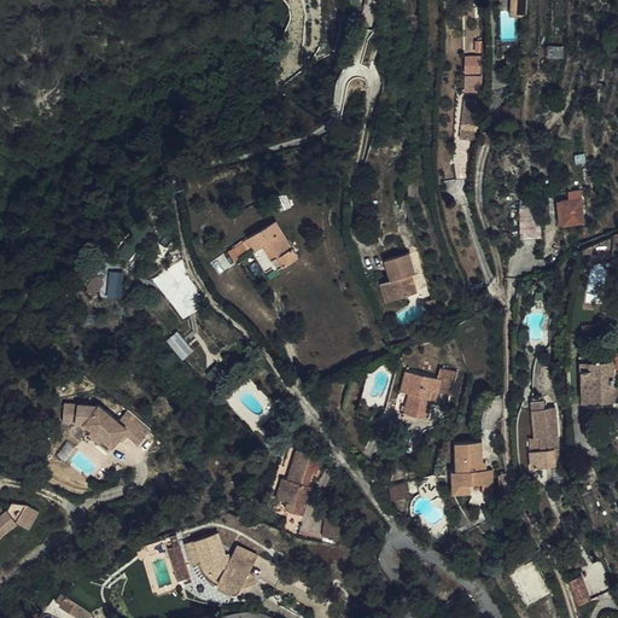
[(528,25),(526,0),(511,0),(512,25),(528,25)]
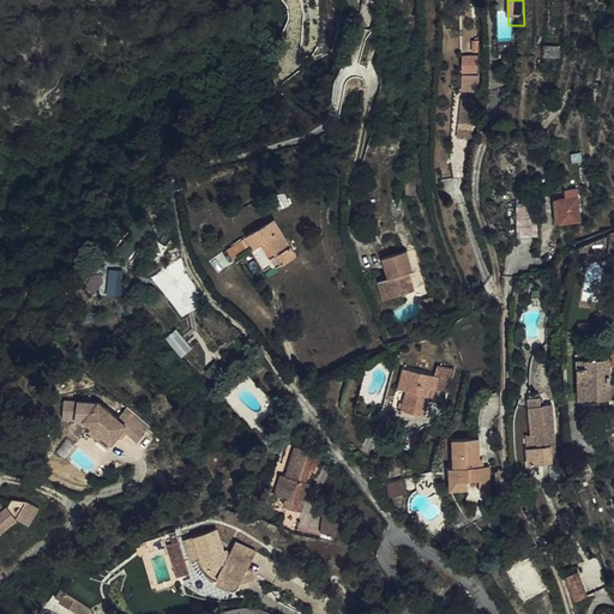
[(499,53),(498,53),(498,65),(516,65),(516,52),(512,52),(499,53)]
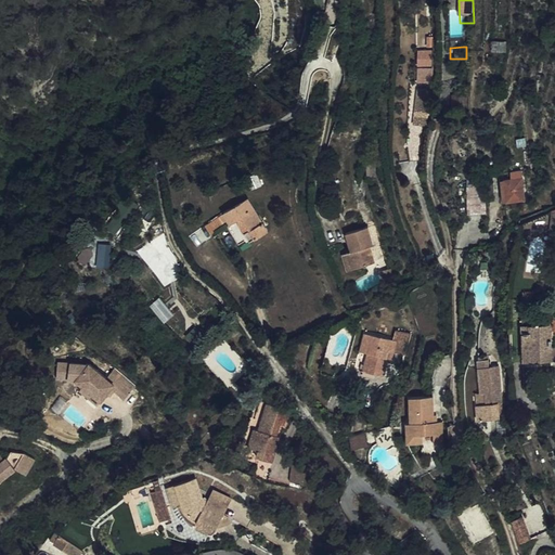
[(428,59),(416,57),(415,71),(426,72),(428,59)]
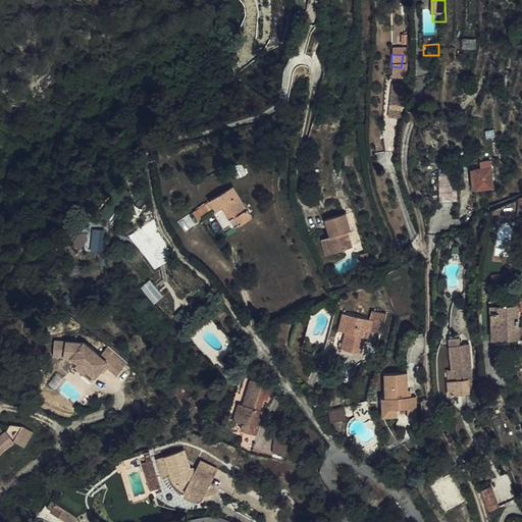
[(400,90),(388,89),(386,110),(398,111),(400,90)]
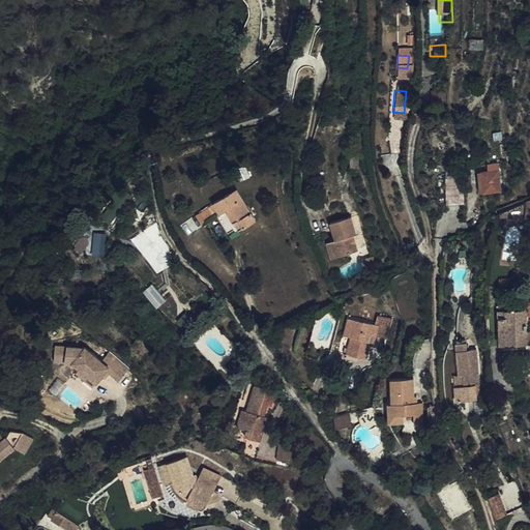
[(404,113),(392,112),(391,123),(403,124),(404,113)]
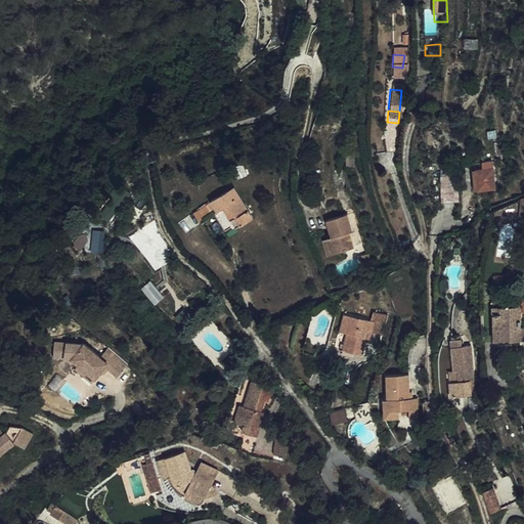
[(254,200),(235,166),(211,179),(217,189),(223,186),(229,183),(235,197),(230,200),(235,209),(254,200)]
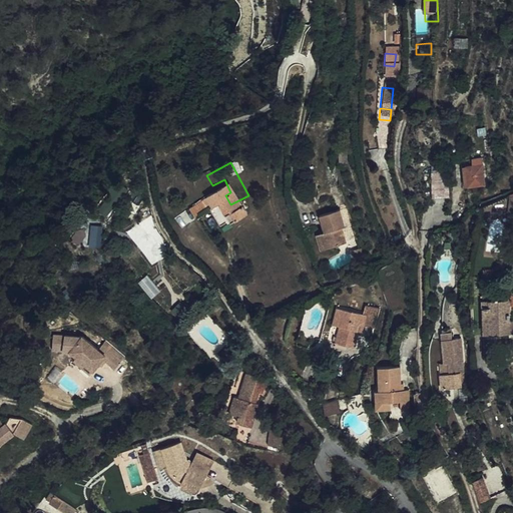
[(469,198),(471,198),(469,187),(476,186),(475,179),(484,178),(484,175),(467,177),(469,198)]
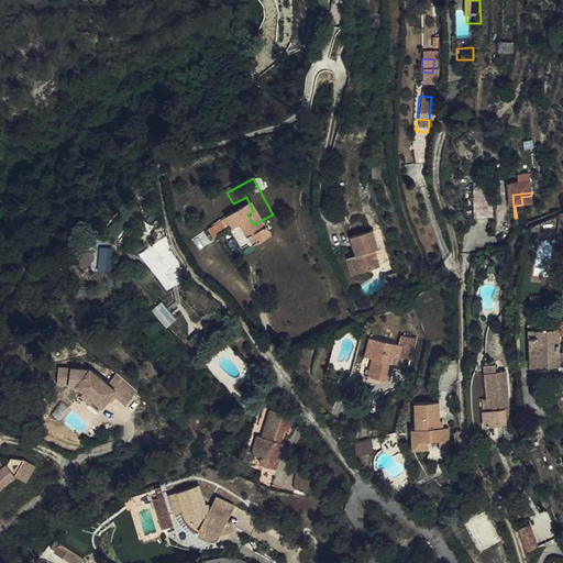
[(533,216),(531,196),(521,197),(522,205),(515,206),(517,218),(533,216)]
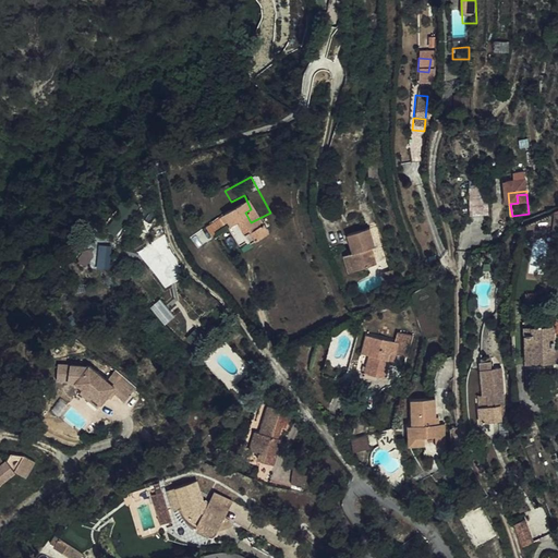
[(244,195),(238,198),(245,213),(251,209),(244,195)]
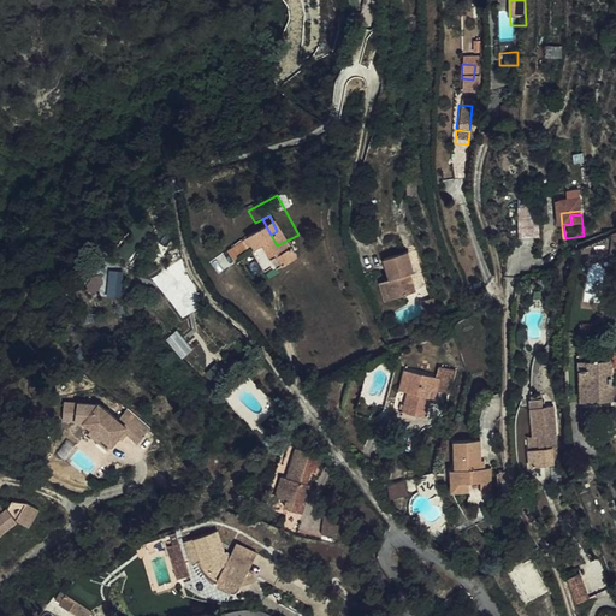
[(540,220),(520,223),(521,253),(540,252),(540,220)]
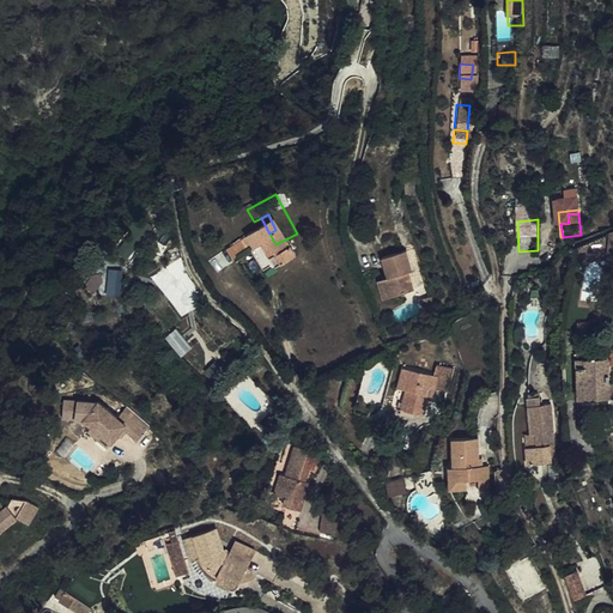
[(388,246),(393,265),(389,266),(395,285),(420,278),(414,259),(418,259),(413,238),(388,246)]
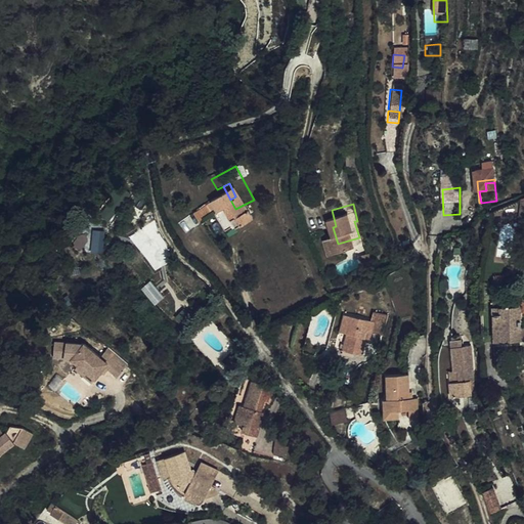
[(334,245),(338,244),(333,227),(330,228),(334,245)]
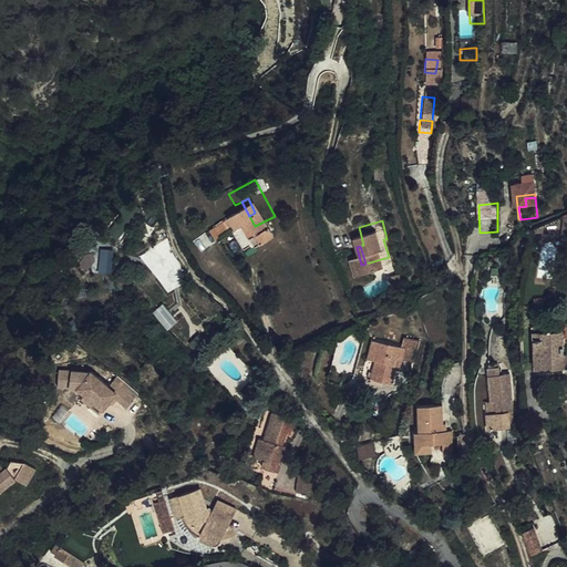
[(538,313),(539,322),(553,321),(552,312),(538,313)]
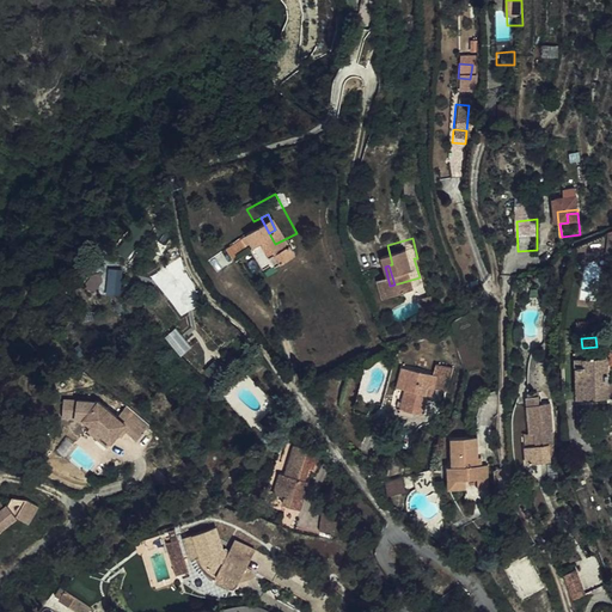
[(411,379),(408,392),(418,397),(417,402),(426,404),(430,391),(434,381),(438,383),(448,386),(456,362),(440,357),(436,367),(409,357),(403,375),(411,379)]
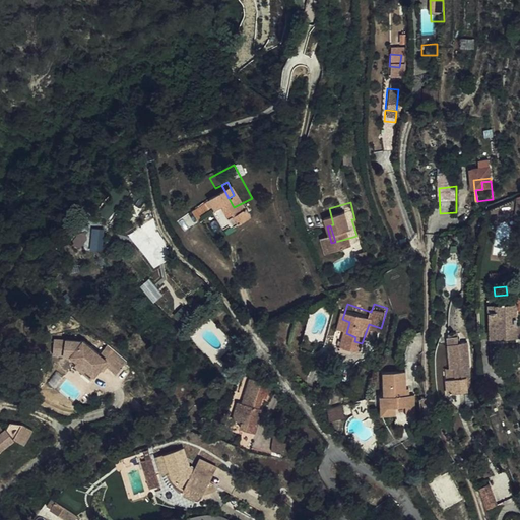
[(182,324),(186,329),(201,316),(197,311),(182,324)]
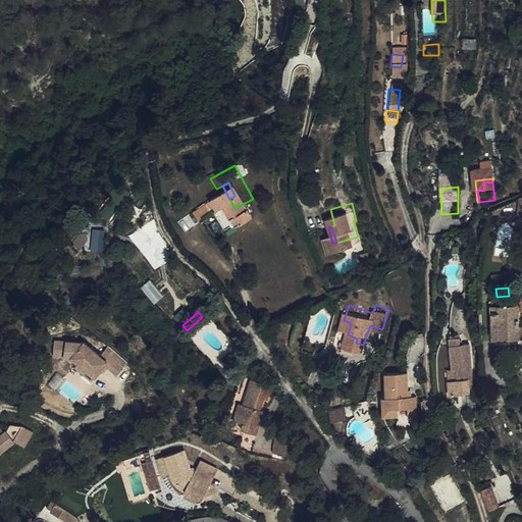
[(348,334),(351,323),(344,320),(342,319),(338,331),(348,334)]
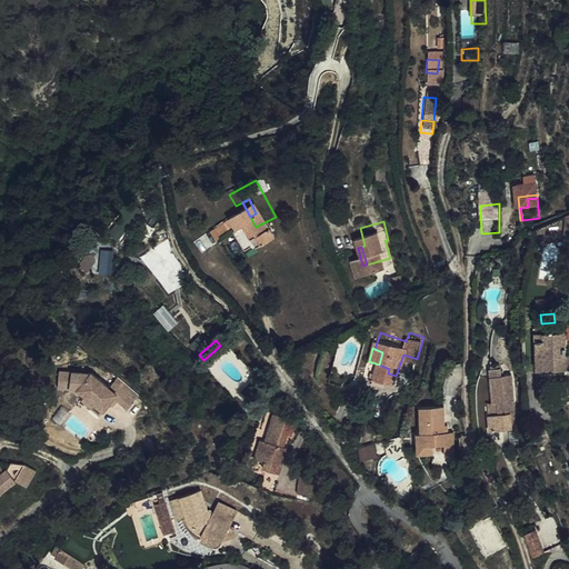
[(568,386),(568,348),(545,350),(551,418),(568,416),(565,387),(568,386)]
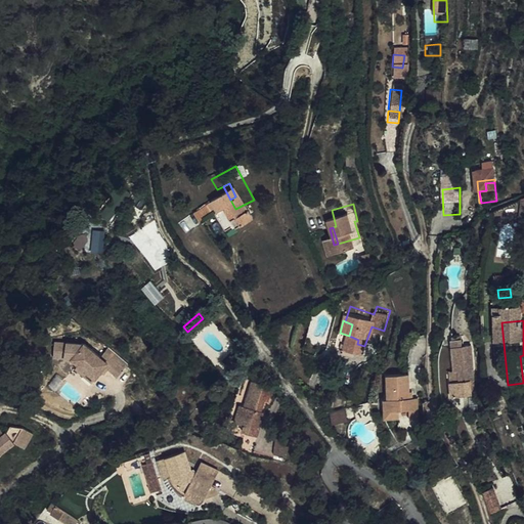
[(358,340),(349,336),(340,333),(338,337),(357,344),(358,340)]
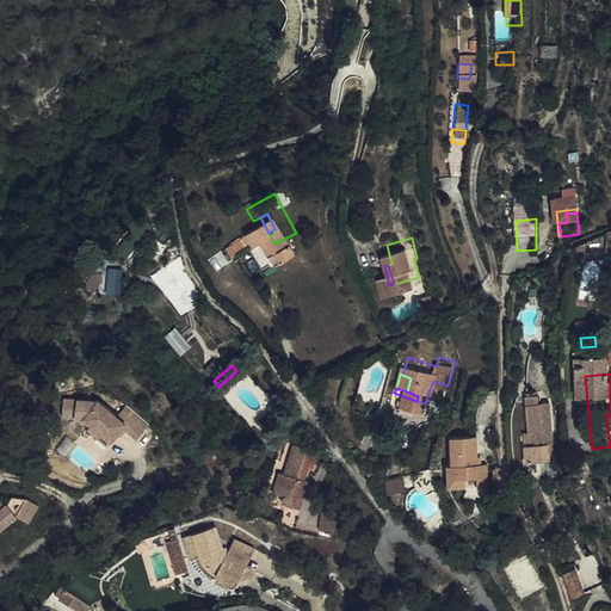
[(82,415),(91,423),(109,438),(115,432),(121,426),(124,429),(135,438),(148,423),(125,403),(116,414),(97,399),(82,415)]
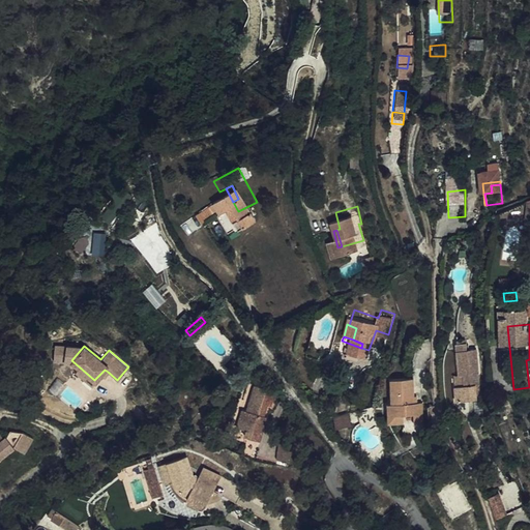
[(468,388),(469,400),(461,401),(462,416),(483,414),(482,411),(484,411),(483,399),(484,399),(480,363),(471,364),(470,357),(461,358),(464,389),(468,388)]
